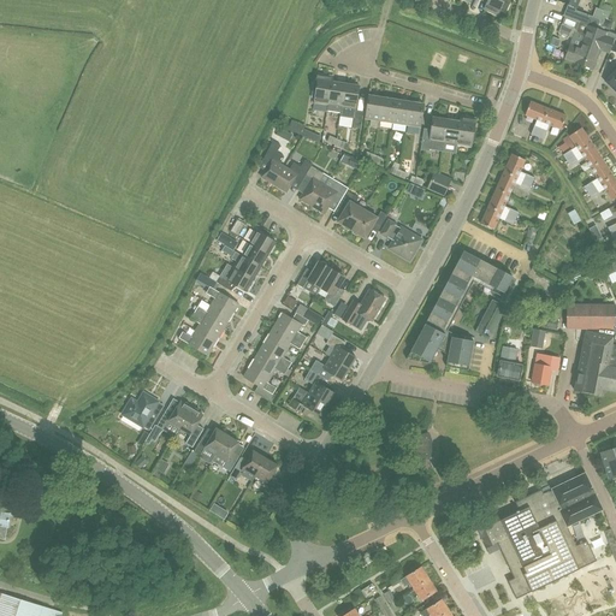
[(487,0),(484,10),(497,16),(499,10),(505,12),(509,4),(504,1),(503,0),(487,0)]
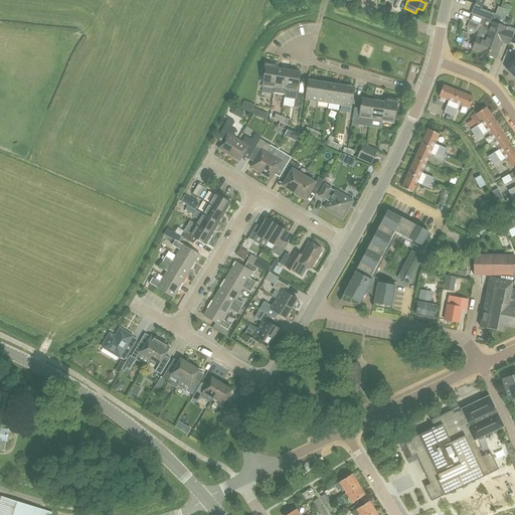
[(498,24),(505,26),(510,10),(504,8),(504,9),(501,16),(498,24)]
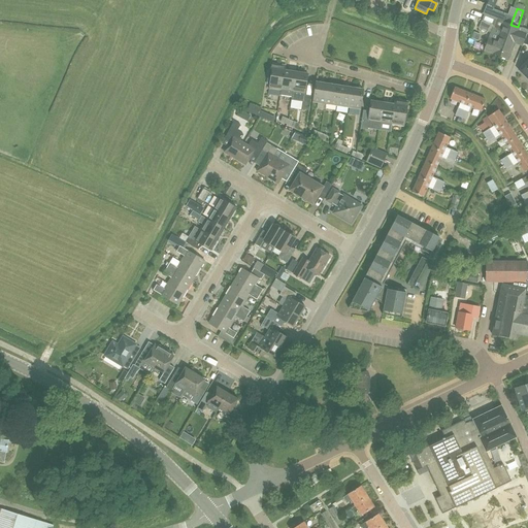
[(510,25),(514,17),(499,11),(496,20),(510,25)]
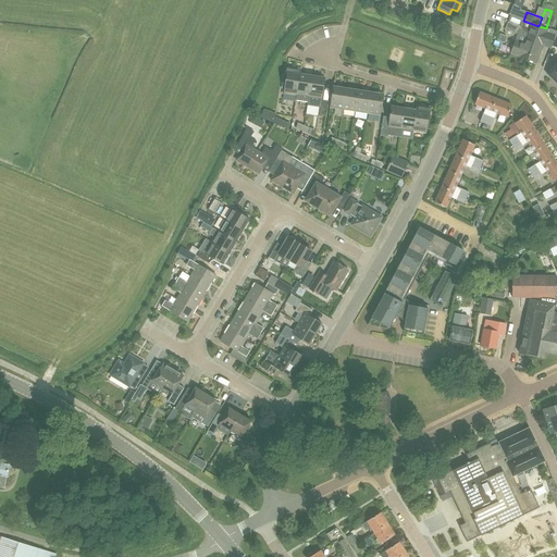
[(510,53),(527,59),(539,26),(523,21),(510,15),(507,22),(520,27),(510,53)]
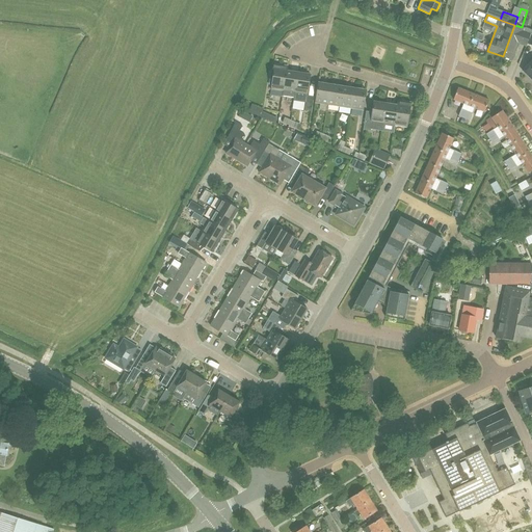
[(482,29),(491,32),(494,26),(484,23),(482,29)]
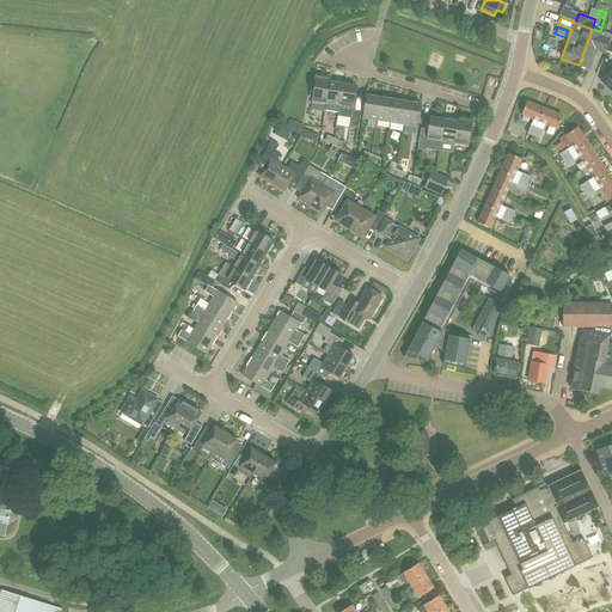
[(603,32),(600,31),(592,29),(579,65),(581,66),(589,69),(597,49),(601,36),(603,32)]
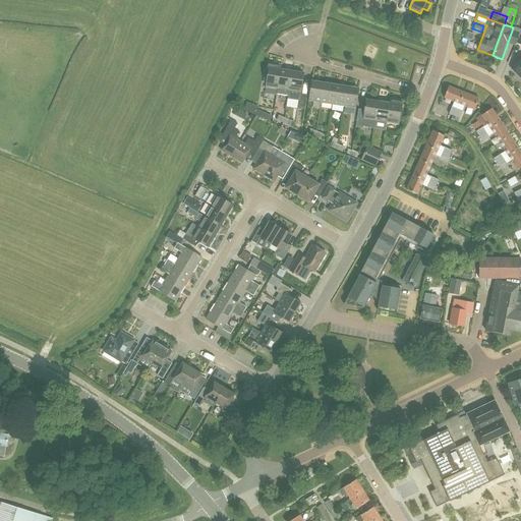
[(520,77),(520,59),(512,69),(520,77)]
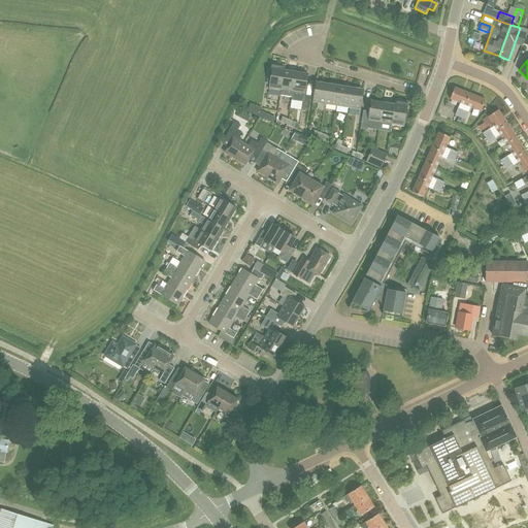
[(273,89),(282,90),(284,70),(285,70),(286,66),(273,64),(270,78),(269,78),(268,85),(269,85),(269,88),(273,89)]
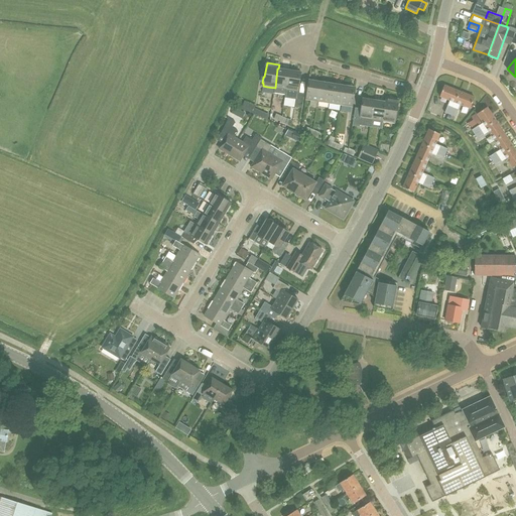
[(275,88),(274,93),(285,95),(286,90),(289,71),(278,69),(277,69),(275,88)]
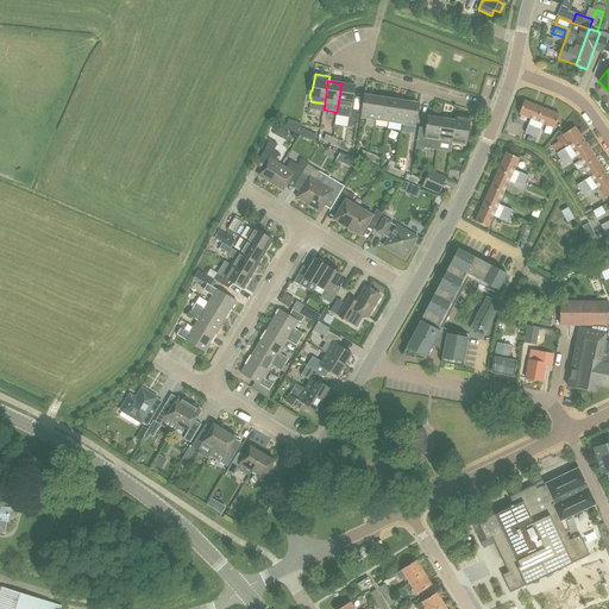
[(355,86),(341,83),(338,106),(337,112),(337,114),(349,117),(350,111),(351,111),(355,86)]
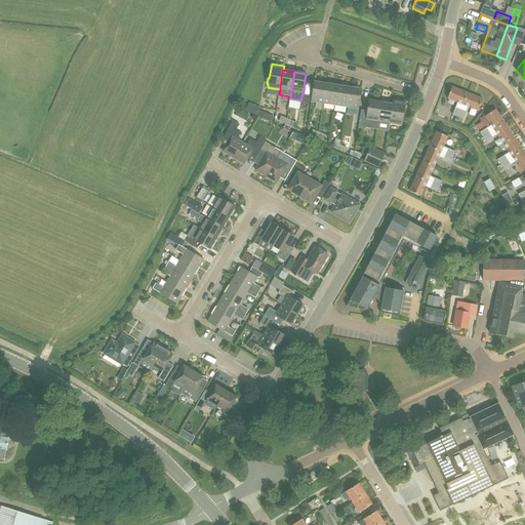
[(311,101),(323,103),(326,84),(314,82),(311,101)]
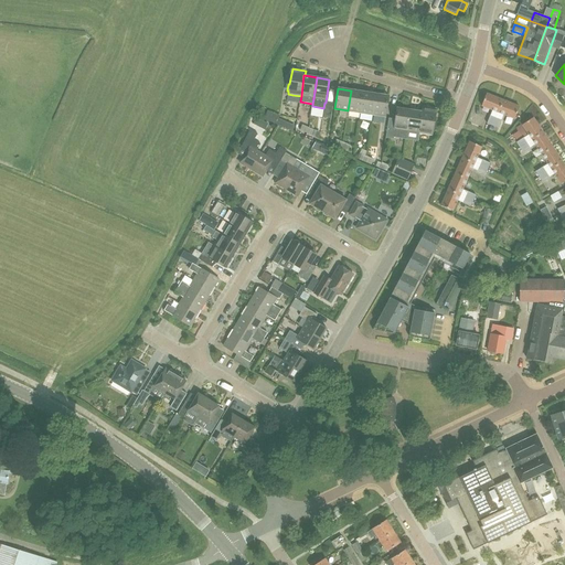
[(351,91),(348,110),(360,113),(363,92),(351,91)]
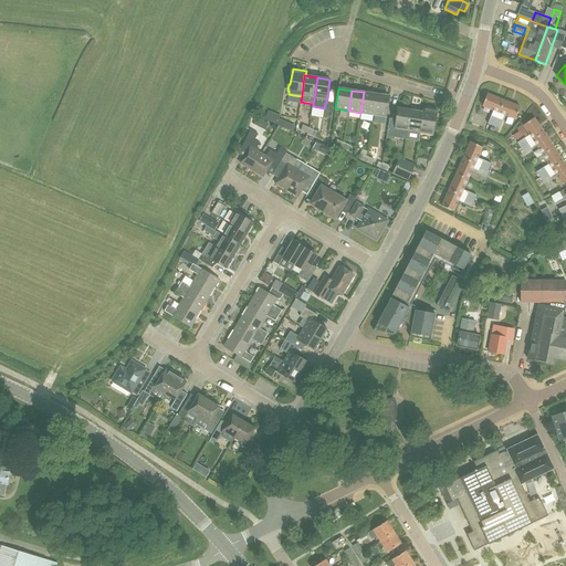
[(364,92),(360,113),(374,115),(377,94),(364,92)]
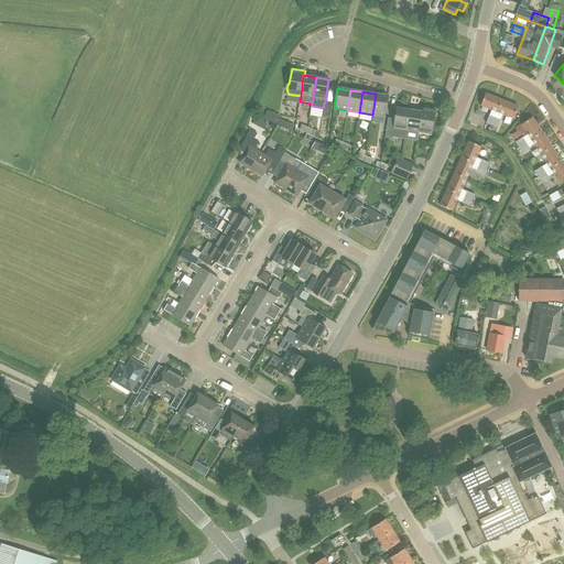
[(376,94),(372,115),(384,117),(388,96),(376,94)]
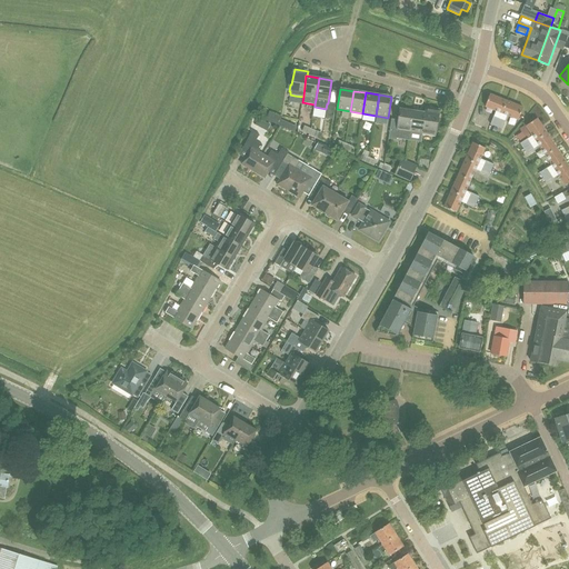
[(490,125),(496,127),(507,101),(490,95),(485,107),(496,111),(490,125)]
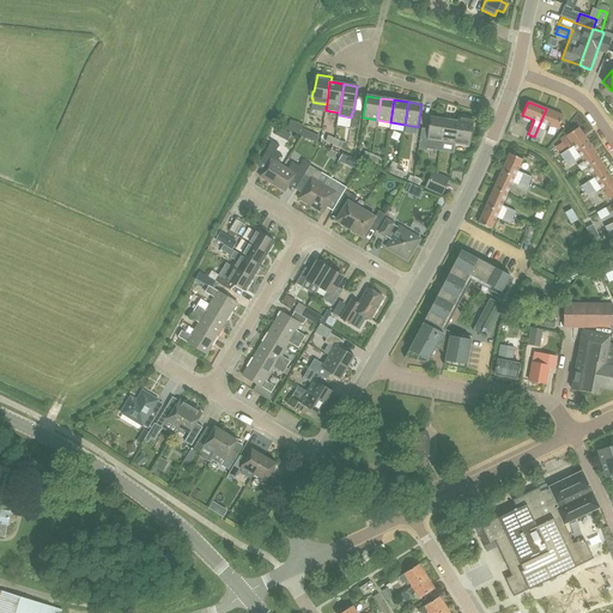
[(546,109),(534,137),(541,139),(547,125),(558,129),(564,116),(546,109)]
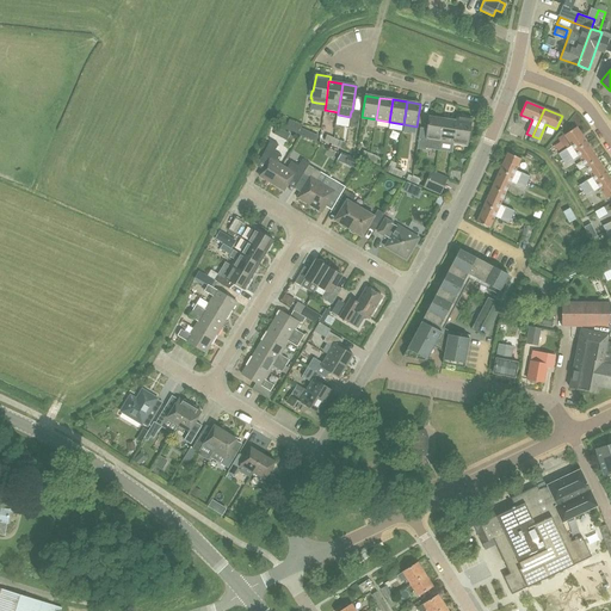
[(357,128),(359,112),(352,111),(351,111),(350,117),(349,127),(357,128)]
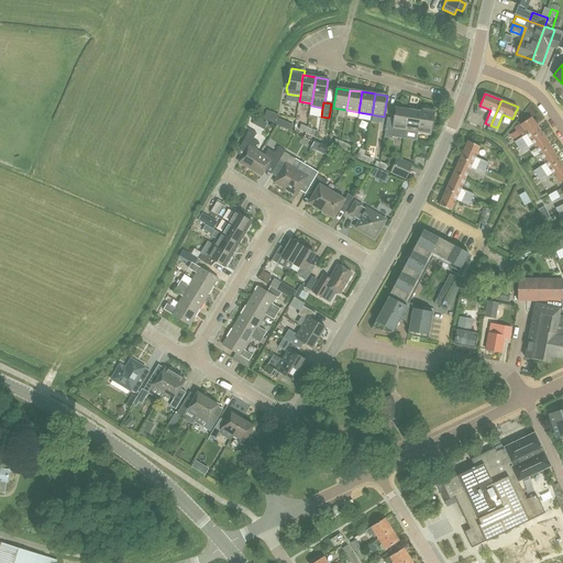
[(421,107),(420,112),(421,112),(418,132),(430,134),(431,131),(432,131),(433,124),(432,124),(434,109),(421,107)]
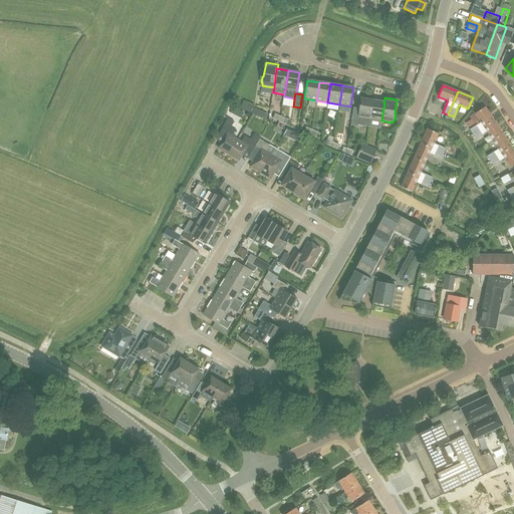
[(369,119),(372,100),(361,98),(359,108),(353,107),(350,125),(357,126),(358,124),(368,126),(369,119)]
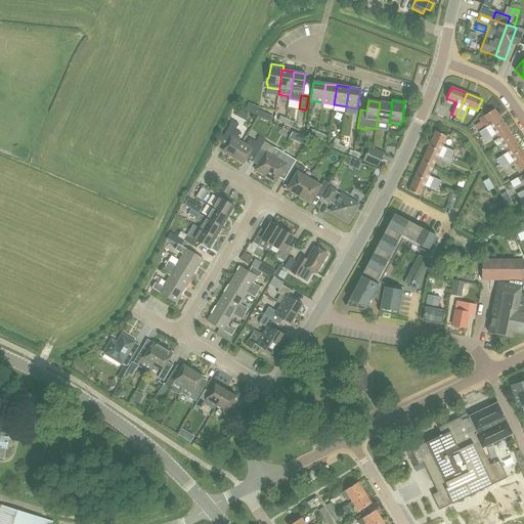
[(377,122),(383,123),(389,123),(392,104),(391,104),(380,102),(377,122)]
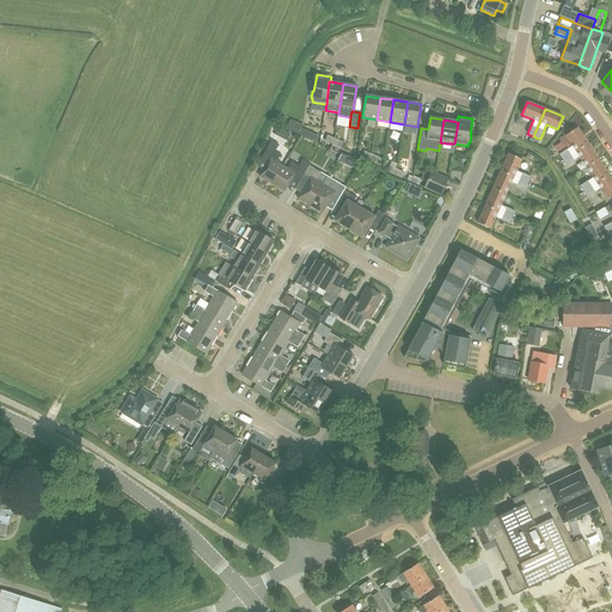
[(576,152),(588,144),(577,128),(565,135),(573,146),(560,154),(563,160),(576,152)]
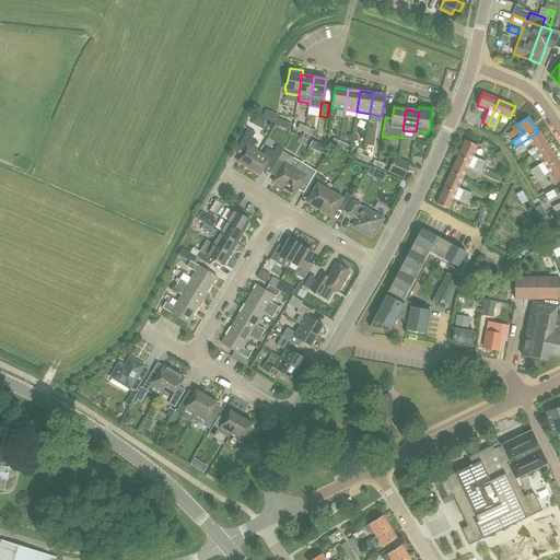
[(296,129),(304,132),(306,126),(300,124),(296,129)]
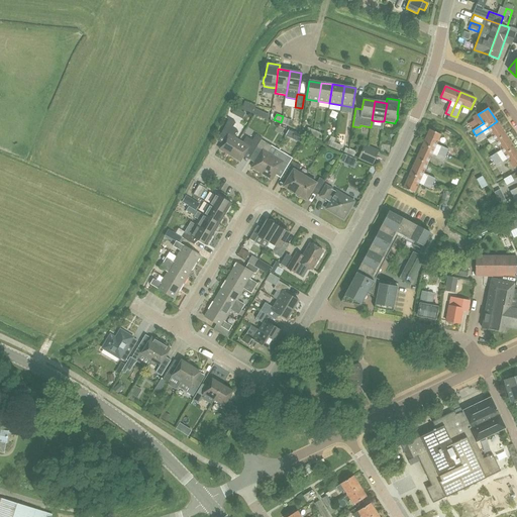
[(249,126),(254,129),(260,118),(254,116),(249,126)]
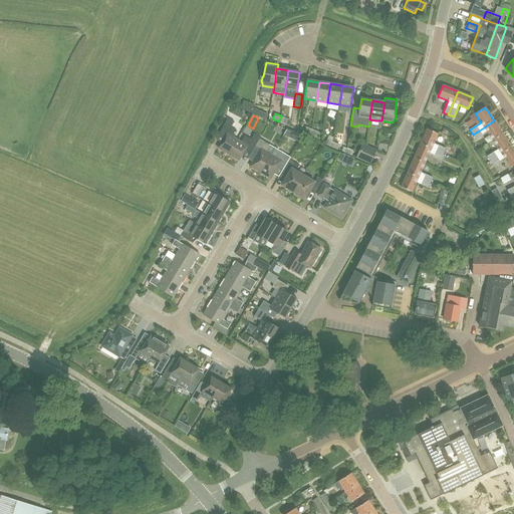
[(281,115),(279,121),(285,123),(288,118),(281,115)]
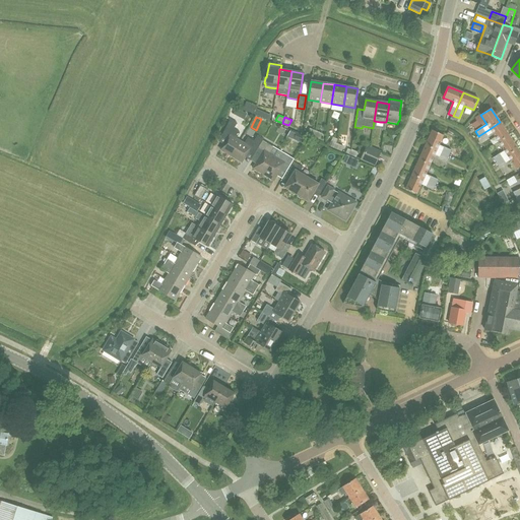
[(220,149),(232,155),(240,141),(237,139),(240,132),(234,129),(237,123),(231,119),(221,135),(228,139),(220,149)]
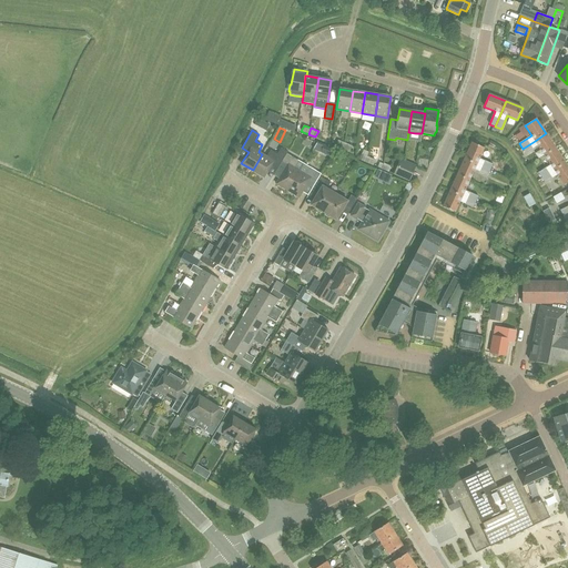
[(545,155),(556,148),(546,133),(535,141),(523,149),(526,154),(538,145),(545,155)]
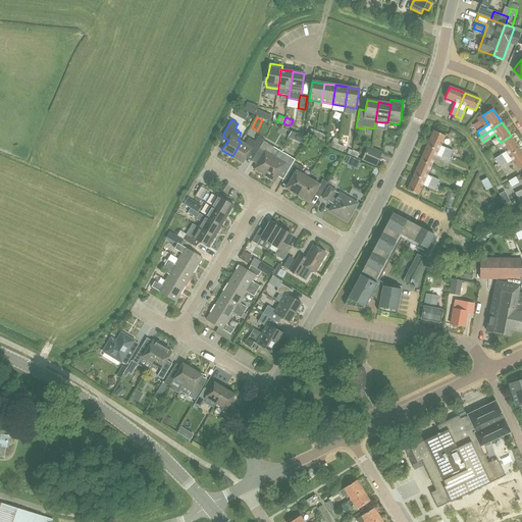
[(308,134),(315,137),(317,132),(310,128),(308,134)]
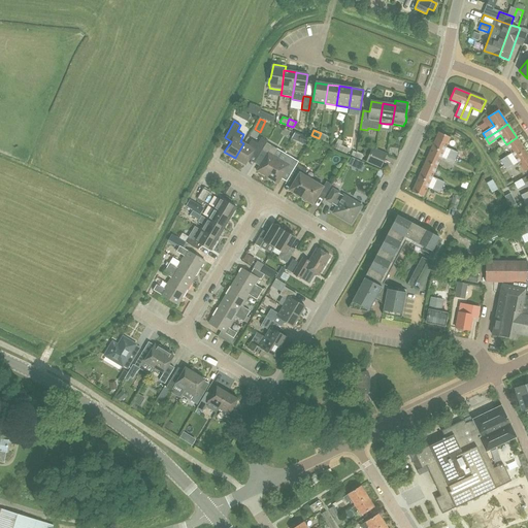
[(443,152),(456,158),(458,153),(446,146),(451,137),(439,132),(432,146),(443,152)]
